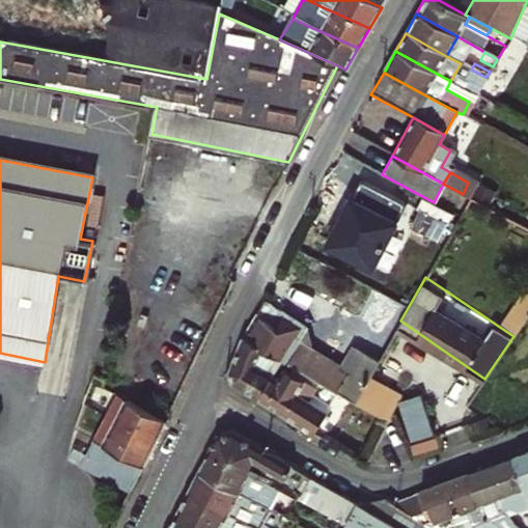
[(355,404),(379,361),(354,346),(342,366),(296,338),(304,325),(262,301),(242,339),(278,360),(289,366),(351,401),(355,404)]
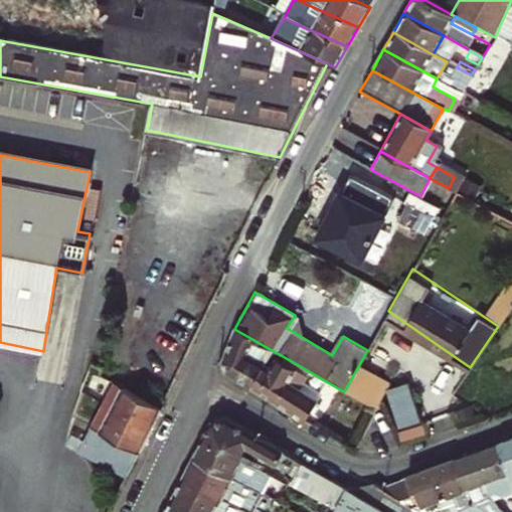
[(249,388),(268,354),(270,349),(234,329),(220,361),(223,371),(249,388)]
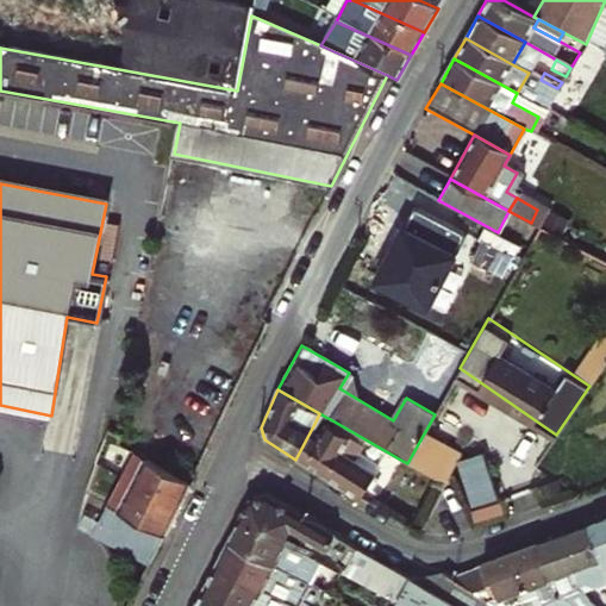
[(324,423),(317,419),(295,460),(303,463),(324,423)]
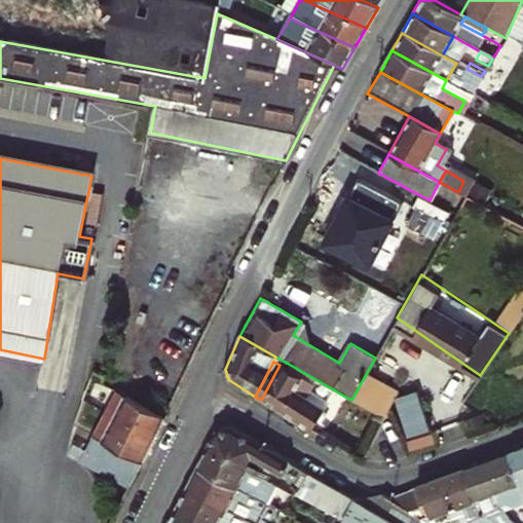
[(279,365),(261,400),(310,432),(327,397),(343,406),(347,398),(287,363),(284,368),(279,365)]
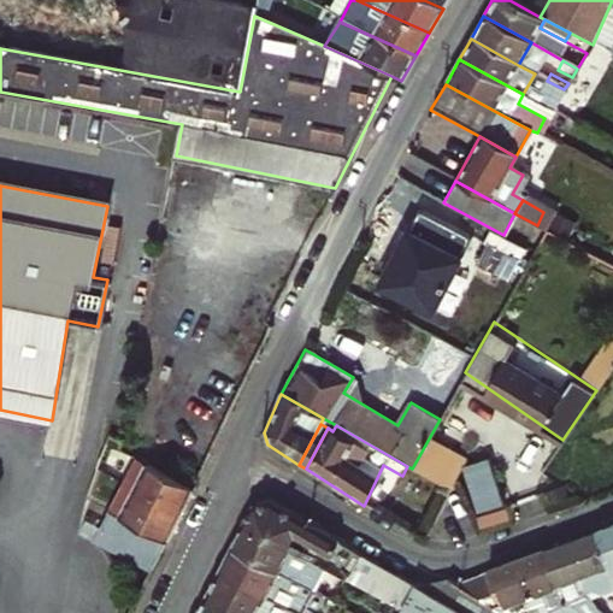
[(99,473),(180,516),(193,490),(146,466),(139,478),(105,461),(99,473)]
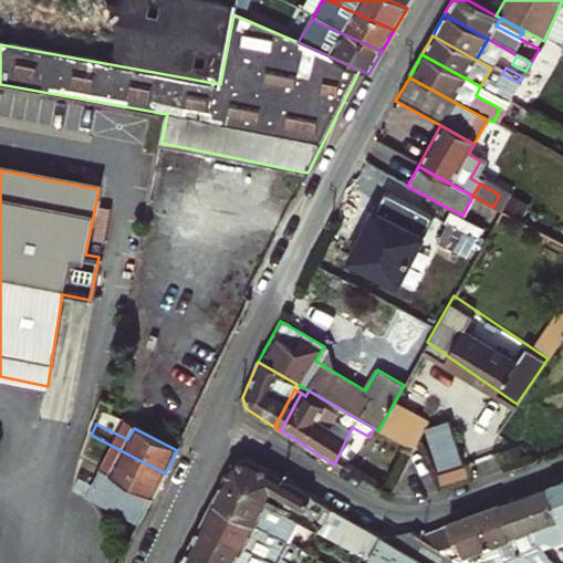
[(153,499),(165,473),(91,435),(79,461),(153,499)]
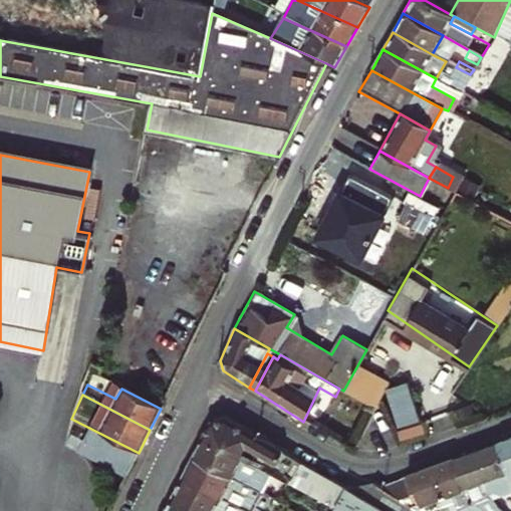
[(209,423),(200,441),(240,461),(244,452),(289,477),(285,484),(324,504),(335,510),(346,490),(225,418),(209,423)]
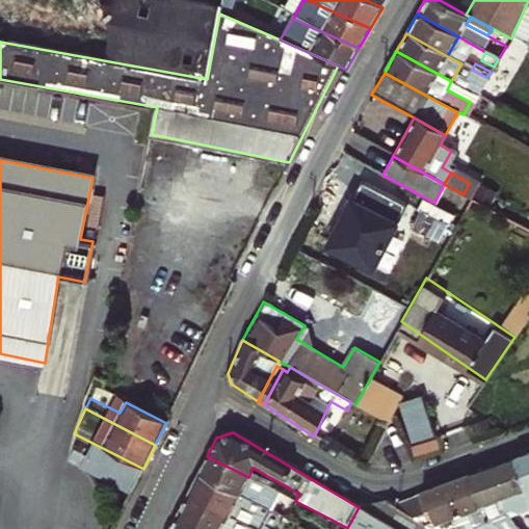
[(528,504),(528,454),(512,460),(524,490),(528,504)]
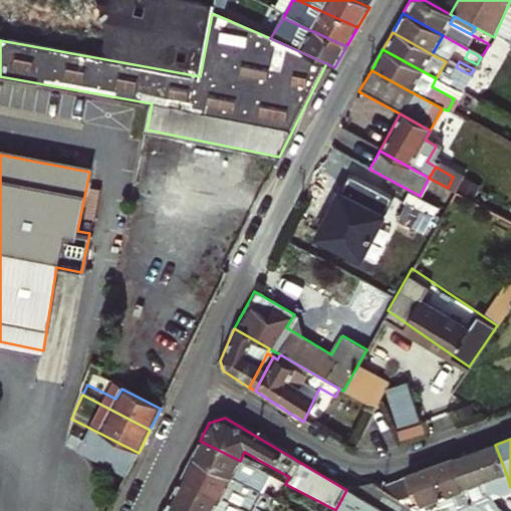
[(200,441),(191,459),(230,479),(239,484),(241,485),(245,476),(235,471),(240,461),(200,441)]
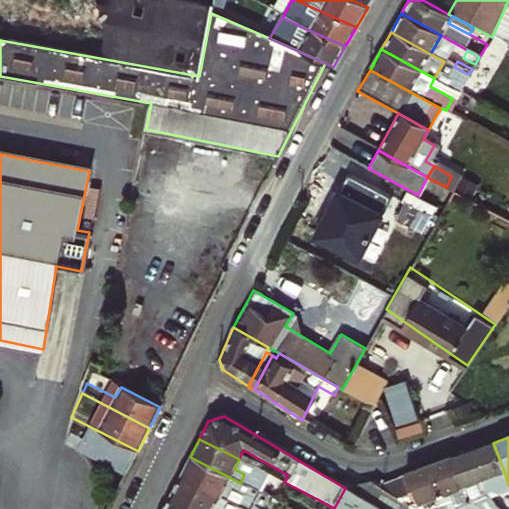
[(467,501),(477,508),(496,508),(484,498),(479,479),(504,471),(493,443),(448,459),(462,502),(467,501)]
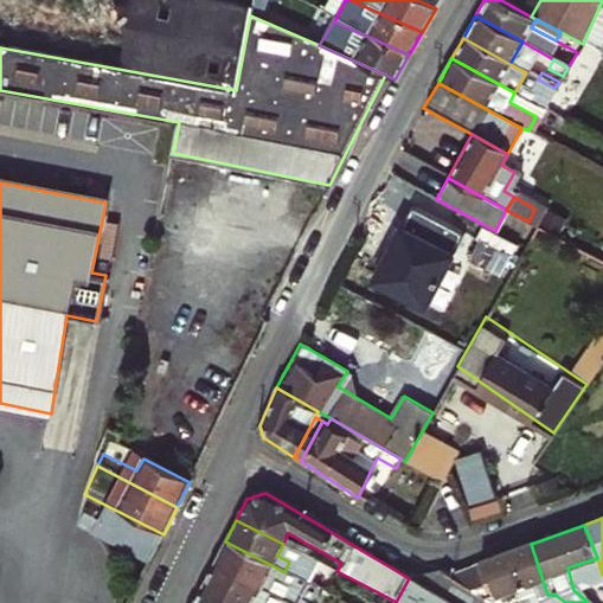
[(225,541),(213,565),(260,589),(271,565),(225,541)]
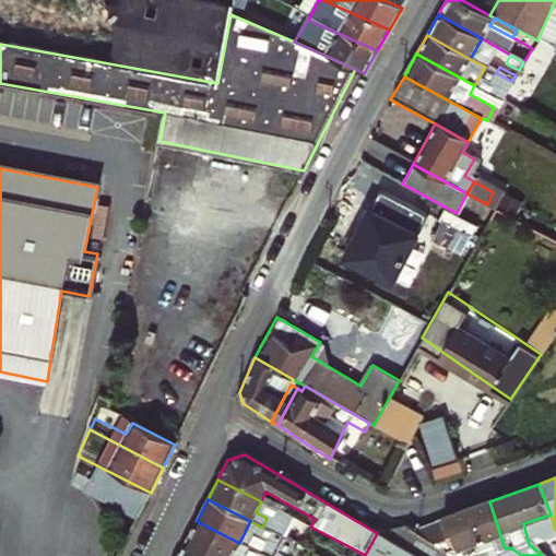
[(521,555),(510,547),(505,548),(489,501),(407,531),(449,555),(521,555)]
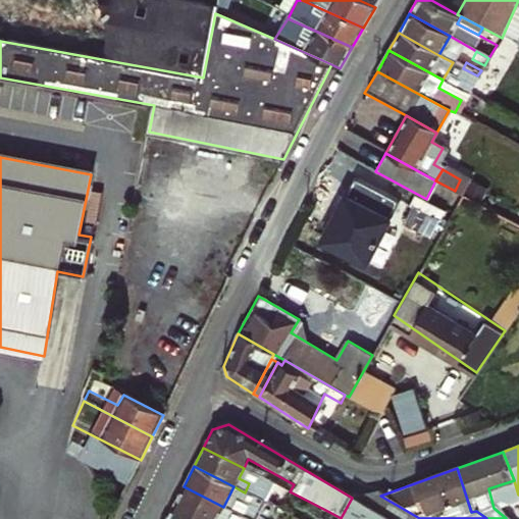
[(184,486),(172,506),(197,518),(231,518),(235,512),(223,507),(184,486)]
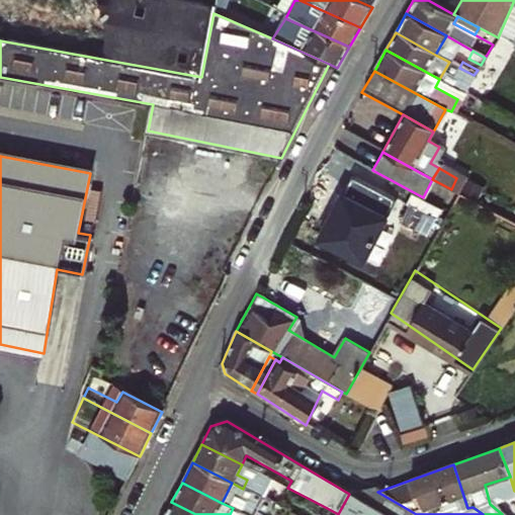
[(260,487),(256,495),(261,498),(265,490),(260,487)]
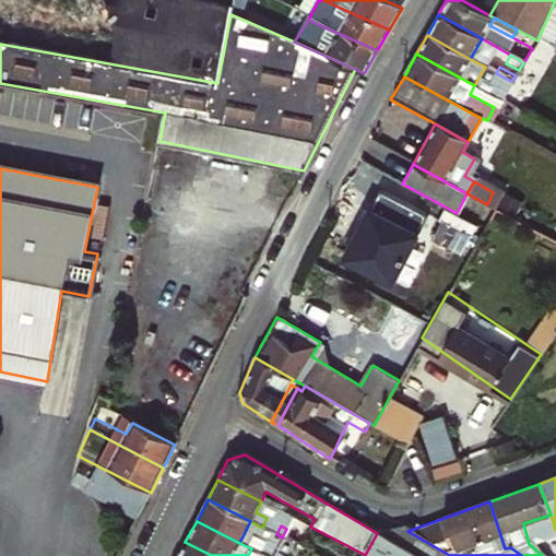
[(278,546),(282,537),(276,534),(262,528),(260,527),(256,535),(278,546)]
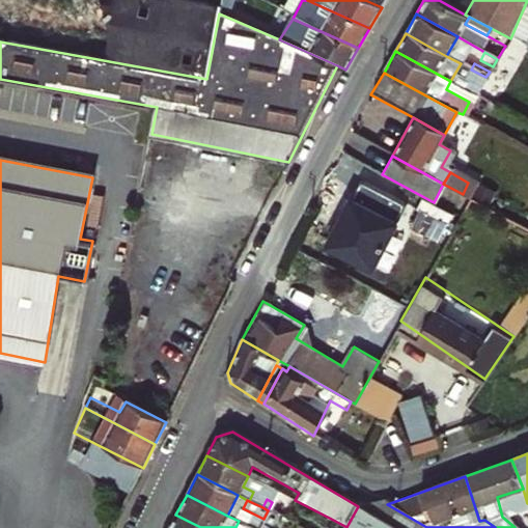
[(395,527),(358,506),(346,527),(395,527)]
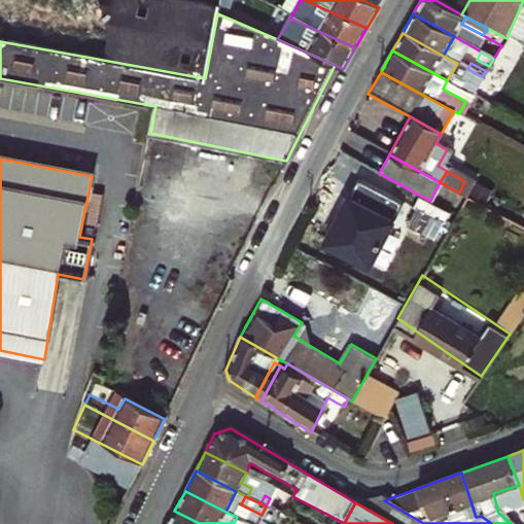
[(199,523),(174,511),(168,523),(199,523)]
